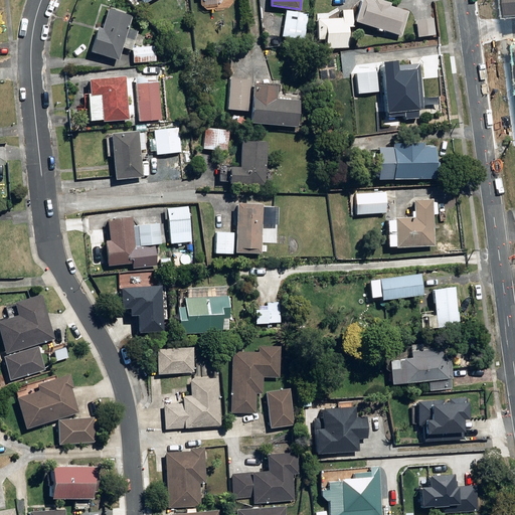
[(362,0),(356,23),(401,37),(409,12),(390,7),(391,4),(377,0),(374,0),(374,3),(364,0),(362,0)]
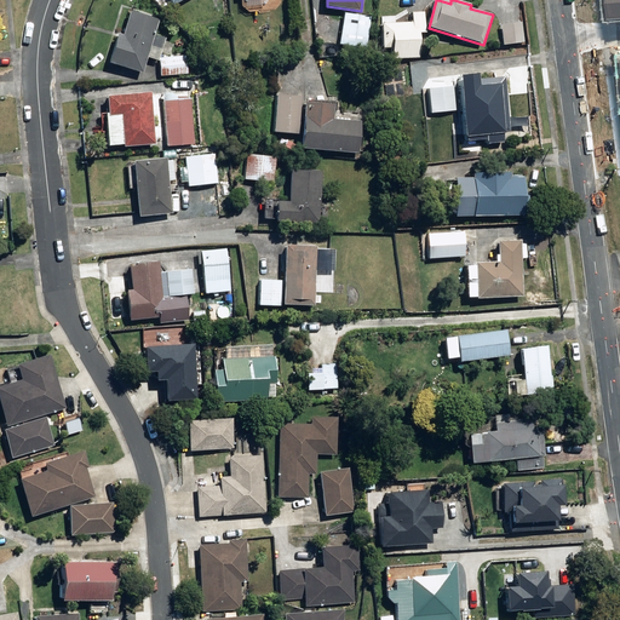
[(109,63),(143,73),(147,58),(159,62),(166,39),(155,35),(159,21),(130,12),(122,35),(118,34),(109,63)]
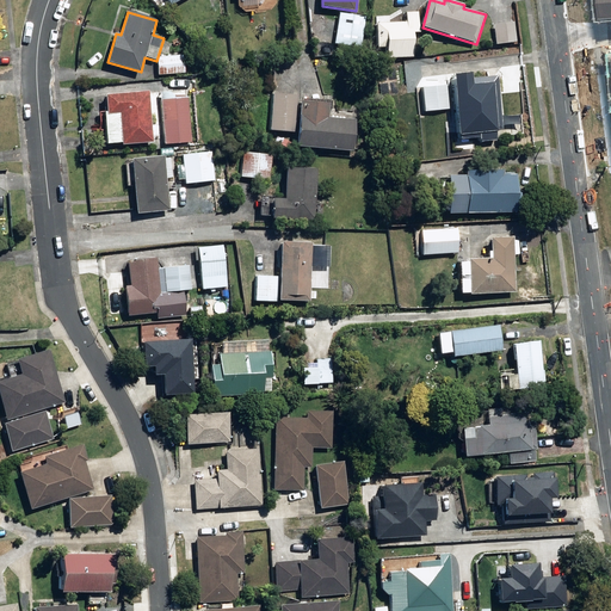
[(386,48),(387,59),(414,59),(413,34),(419,34),(419,12),(406,12),(407,23),(376,24),(377,48),(386,48)]
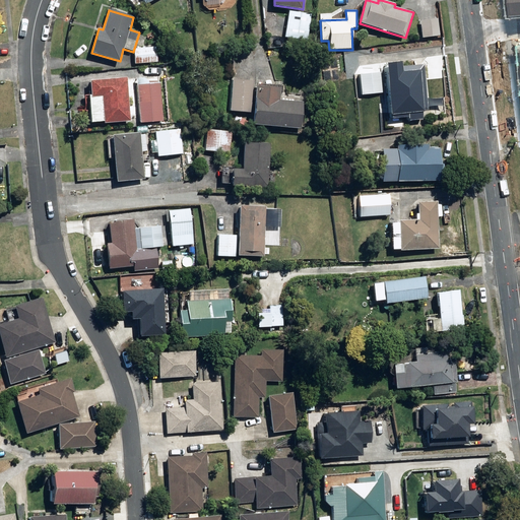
[(285,38),(308,42),(312,15),(289,11),(285,38)]
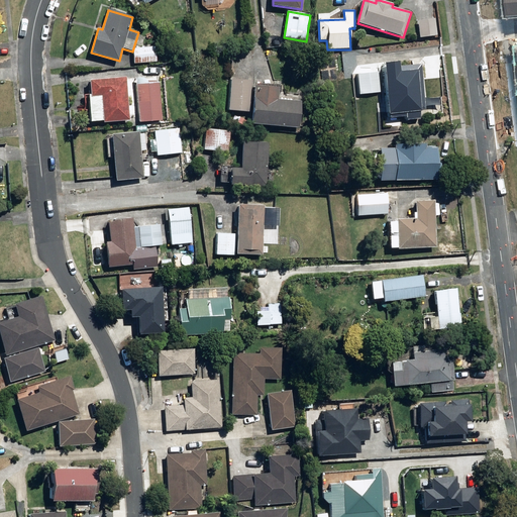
[(417,21),(419,38),(437,36),(435,19),(417,21)]
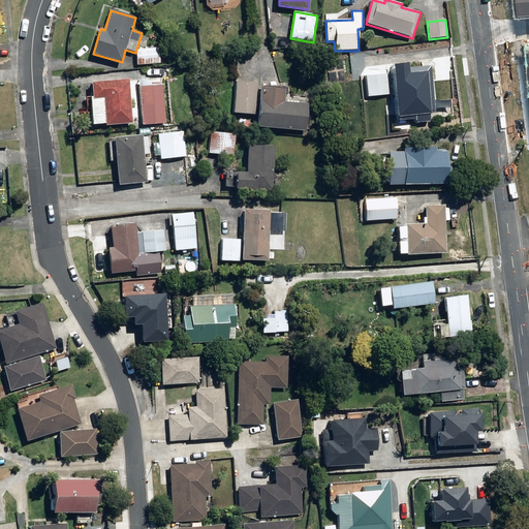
[(136,50),(137,65),(161,63),(160,49),(136,50)]
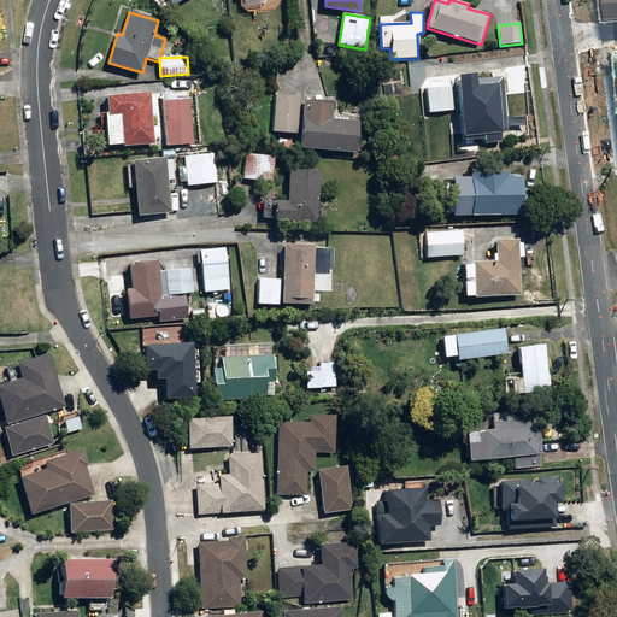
[(285,62),(260,64),(262,72),(286,70),(285,62)]
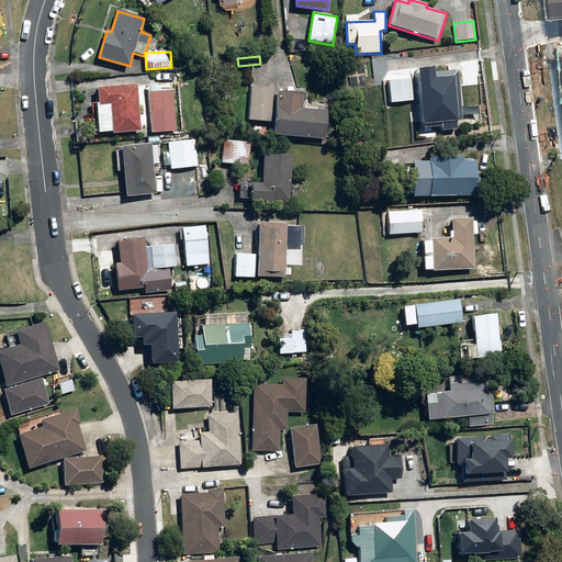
[(442,127),(444,131),(458,130),(458,121),(463,121),(458,70),(435,72),(435,67),(417,68),(423,128),(442,127)]
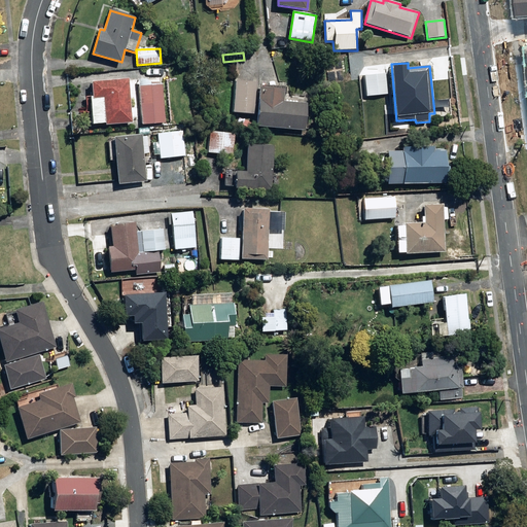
[(105,124),(106,126),(133,124),(132,119),(142,118),(143,125),(166,124),(161,68),(138,69),(139,80),(129,81),(129,79),(91,82),(92,96),(90,97),(92,125),(105,124)]
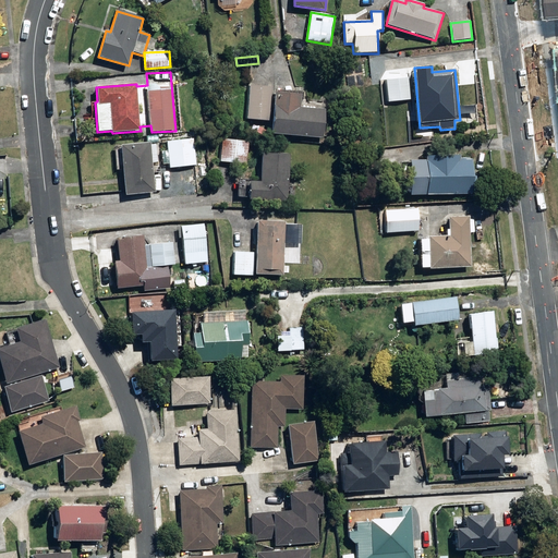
[(386,81),(388,102),(410,101),(408,79),(386,81)]
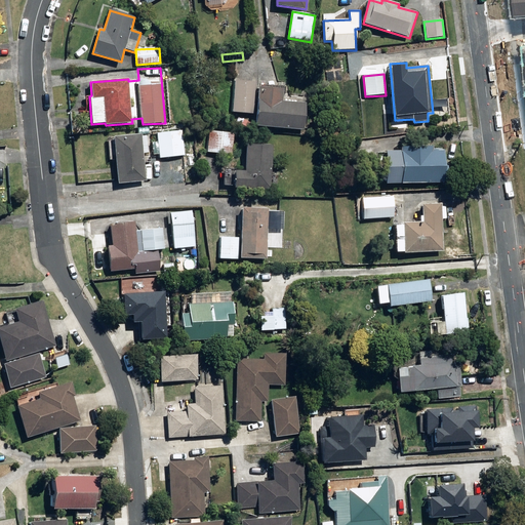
[(232,113),(254,114),(256,82),(234,81),(232,113)]
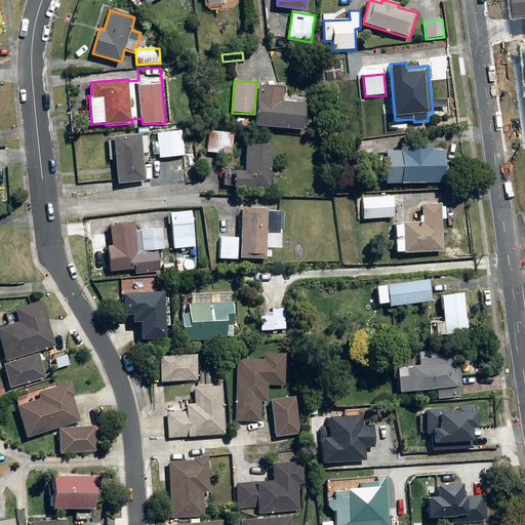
[(255,127),(305,130),(307,103),(282,102),(283,89),(258,87),(255,127)]
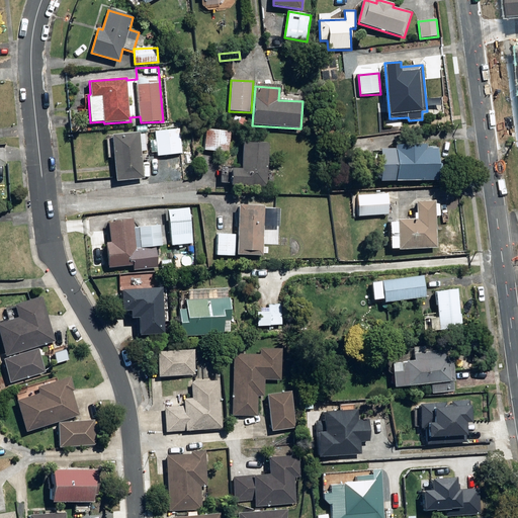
[(177,89),(177,98),(186,98),(185,89),(177,89)]
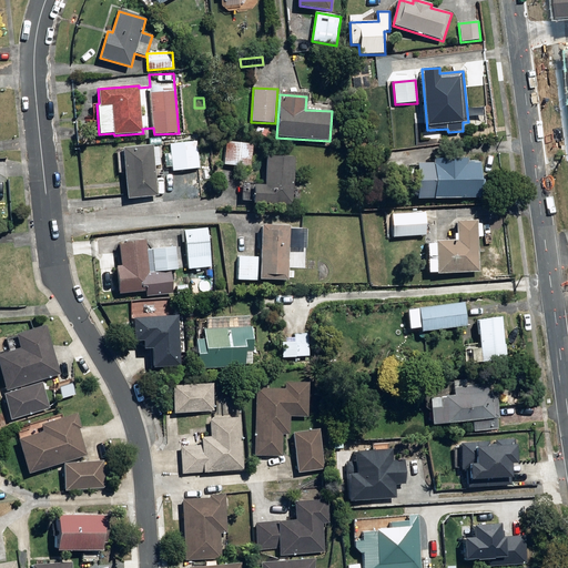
[(170,144),(173,171),(201,168),(198,141),(170,144)]
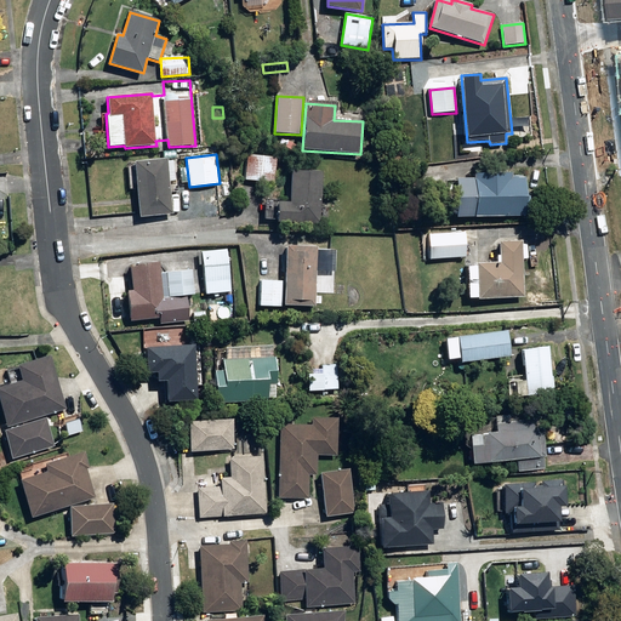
[(167,158),(135,161),(140,217),(172,215),(170,183),(167,158)]
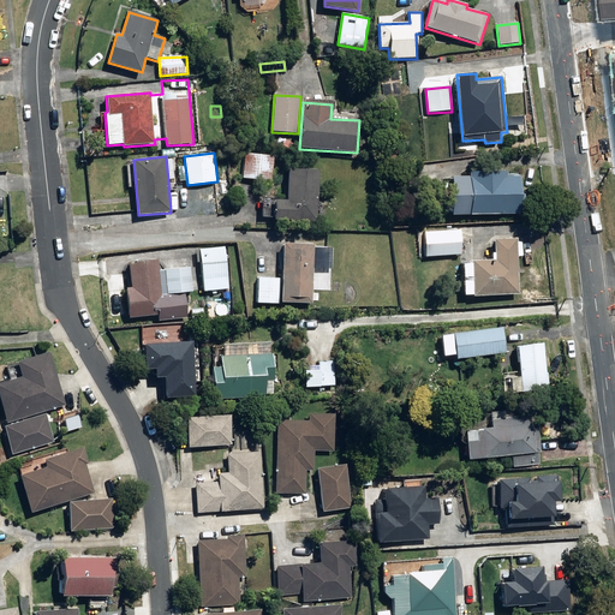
[(274,220),(317,221),(320,171),(288,169),(287,202),(274,201),(274,220)]
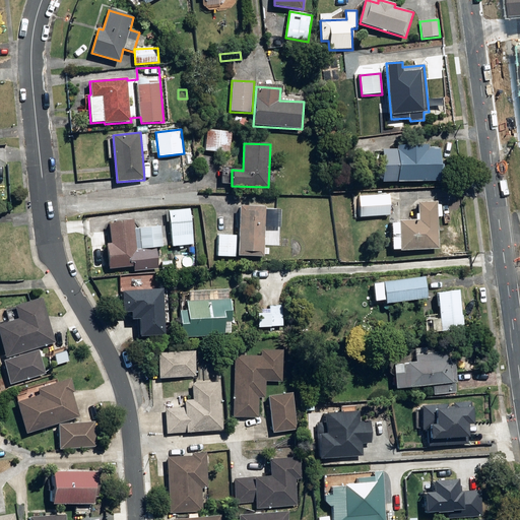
[(381,150),(382,183),(440,182),(439,148),(429,149),(428,145),(397,146),(397,149),(381,150)]
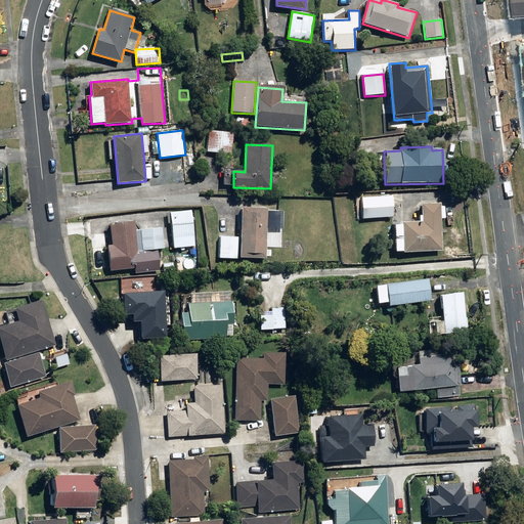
[(361,198),(362,220),(394,217),(393,195),(361,198)]
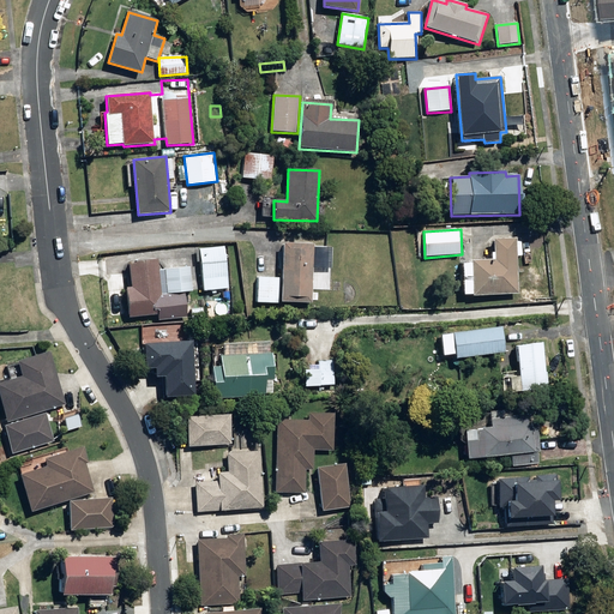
[(471,295),(471,296),(519,295),(517,239),(493,239),(494,260),(471,262),(471,263),(462,263),(463,296),(471,295)]
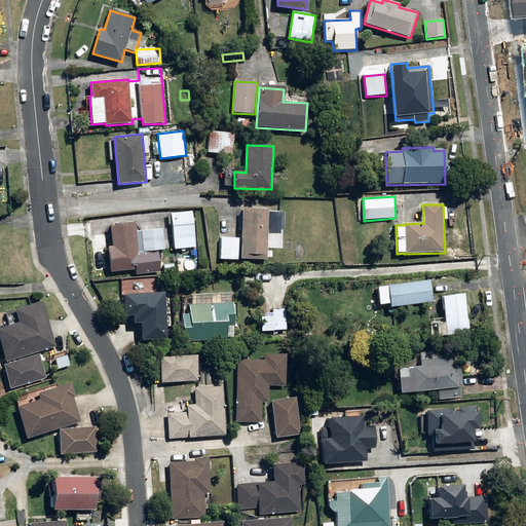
[(240,260),(267,260),(269,210),(242,209),(240,260)]
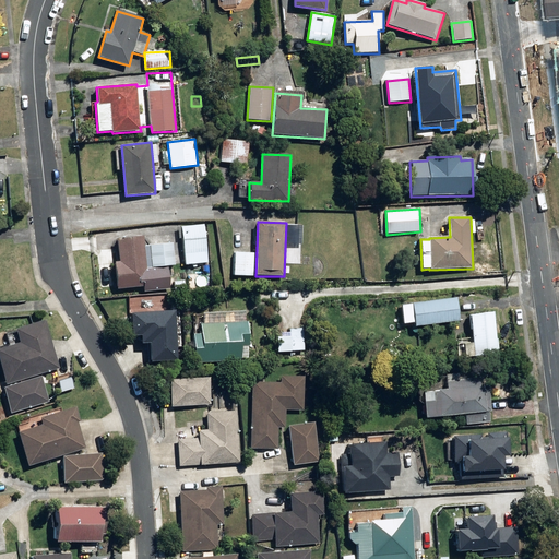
[(181,227),(186,272),(197,270),(197,264),(207,263),(204,225),(181,227)]
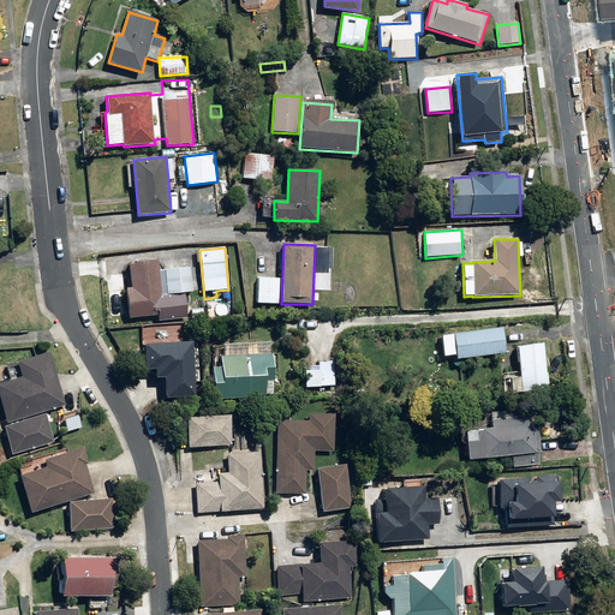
[(126,288),(129,320),(165,315),(159,261),(125,264),(129,288),(126,288)]
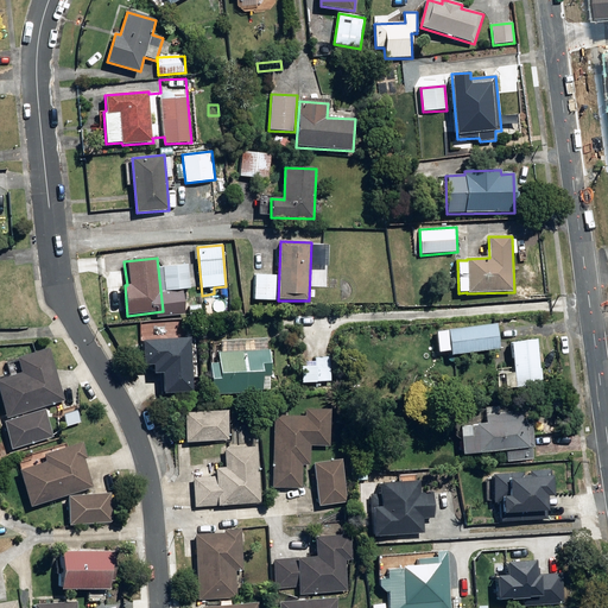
[(163,267),(165,291),(190,289),(189,266),(163,267)]
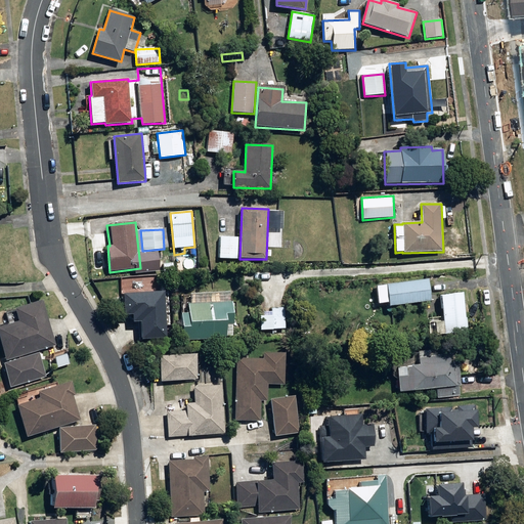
[(219,259),(237,260),(239,237),(220,236),(219,259)]
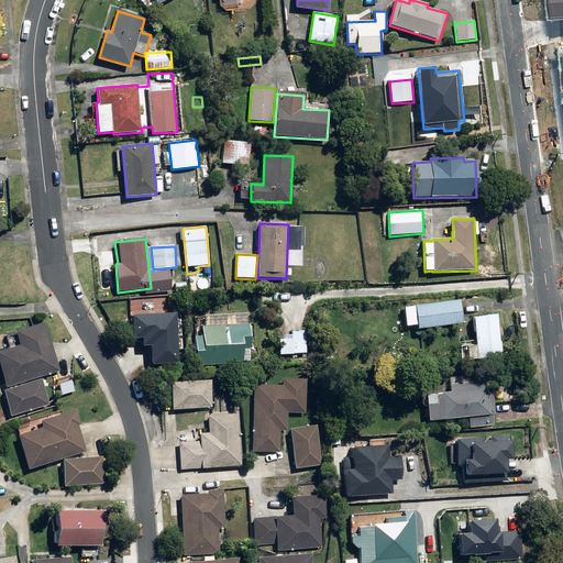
[(155,274),(155,285),(164,285),(164,274),(155,274)]
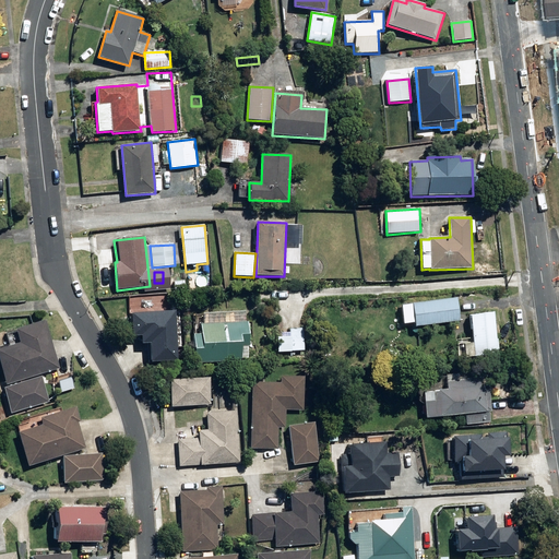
[(412,304),(415,328),(460,321),(458,298),(412,304)]
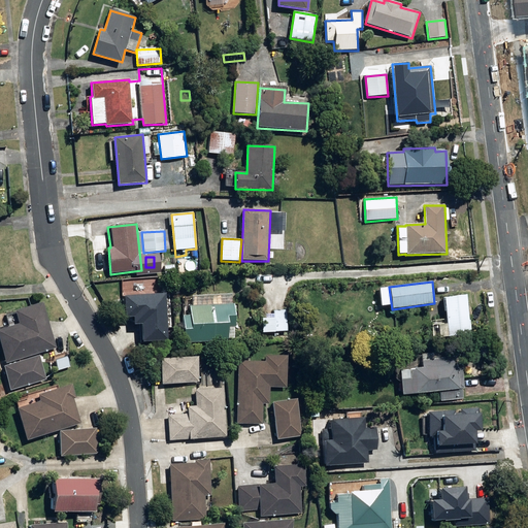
[(162,290),(122,293),(123,312),(131,312),(131,321),(138,321),(139,338),(165,336),(162,290)]
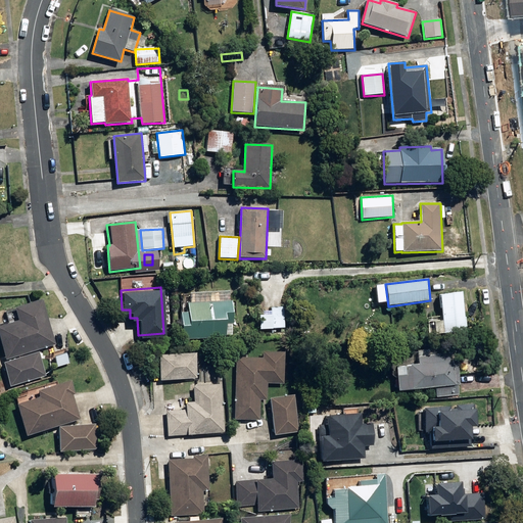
[(428,323),(429,335),(466,331),(464,314),(469,314),(467,299),(463,299),(463,293),(439,295),(442,321),(428,323)]
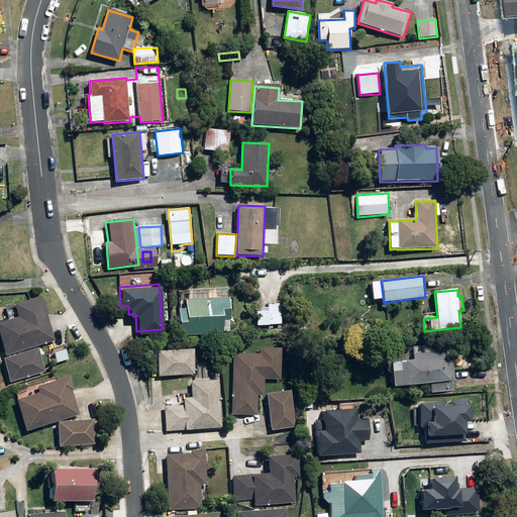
[(0,321),(0,337),(5,353),(54,339),(40,296),(14,304),(17,317),(0,321)]
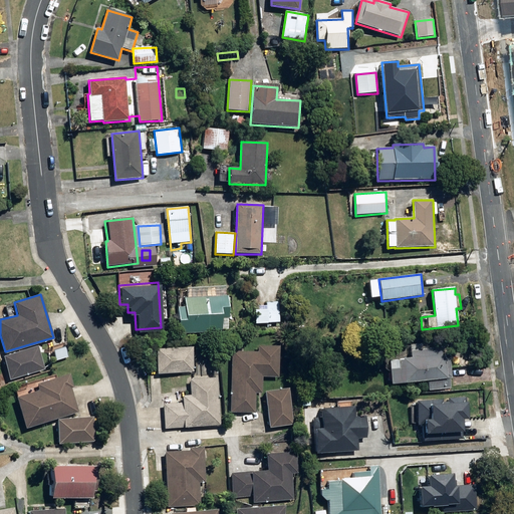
[(178,331),(178,334),(222,332),(222,328),(227,328),(227,323),(222,323),(222,320),(229,319),(228,297),(185,299),(186,308),(178,308),(179,319),(176,319),(177,331),(178,331)]
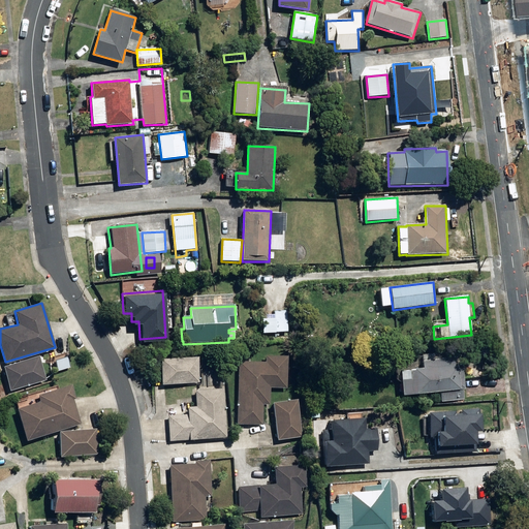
[(261,310),(262,329),(287,329),(287,309),(261,310)]
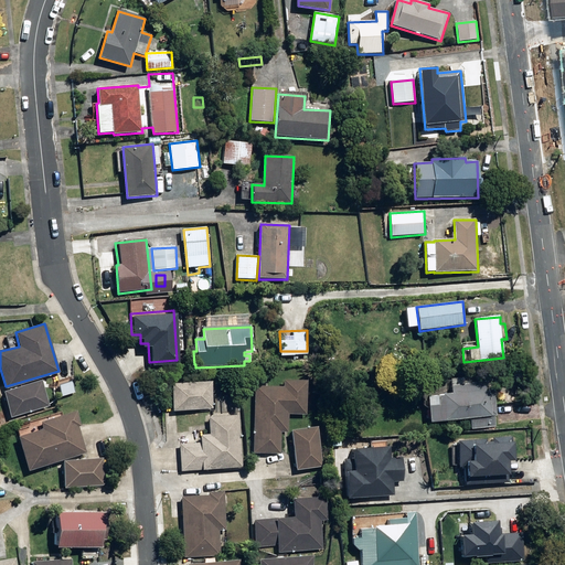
[(469,415),(470,426),(494,423),(493,412),(497,412),(493,385),(484,386),(484,377),(477,379),(448,382),(449,391),(427,393),(430,419),(469,415)]
